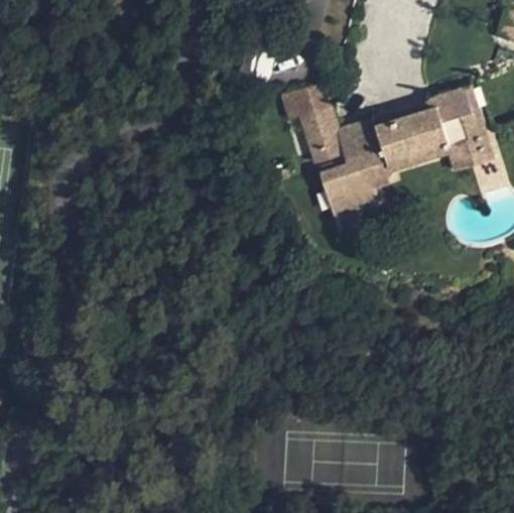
[(503,12),(496,35),(513,40),(513,15),(511,15),(513,3),(513,0),(501,0),(498,11),(503,12)]
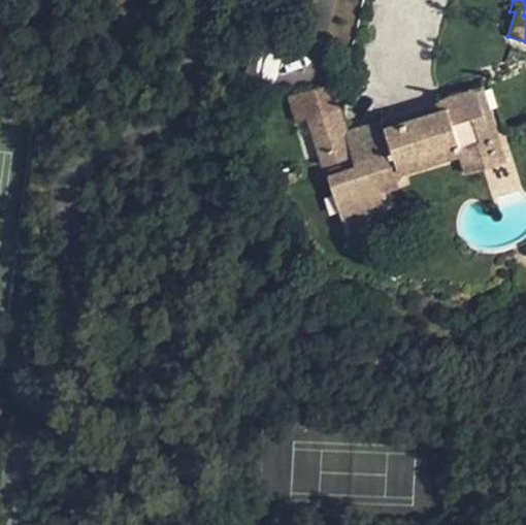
[(288,34),(255,28),(252,42),(284,48),(288,34)]
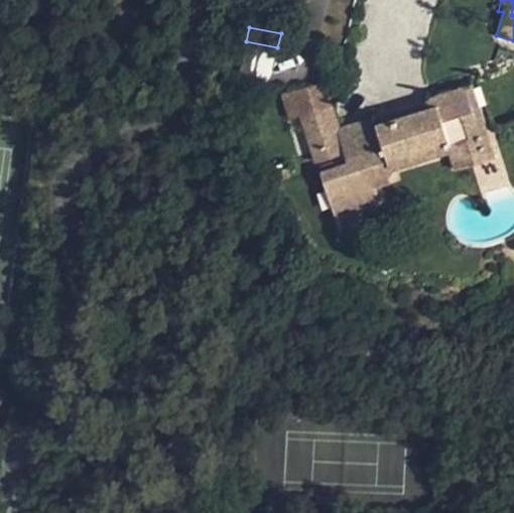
[(323,82),(280,95),(287,120),(298,117),(313,163),(343,154),(347,164),(319,172),(332,213),(370,201),(374,199),(377,196),(378,191),(380,186),(377,179),(390,175),(392,173),(390,165),(445,146),(479,135),(464,87),(433,96),(430,98),(427,101),(426,104),(425,109),(374,125),(372,119),(337,129),(323,82)]
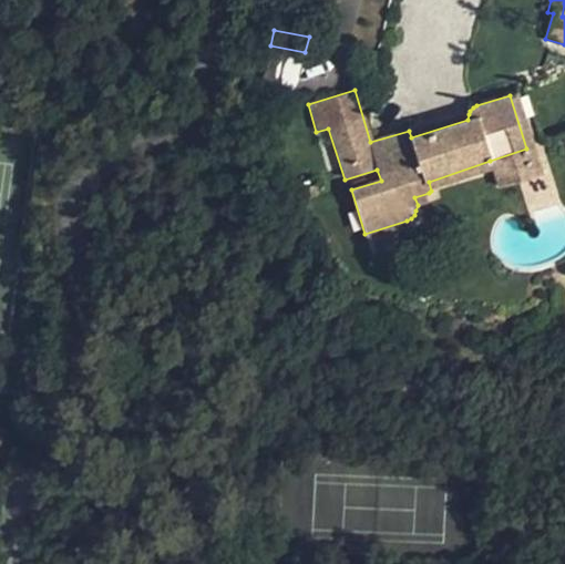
[(519,93),(510,95),(526,149),(535,146),(519,93)]
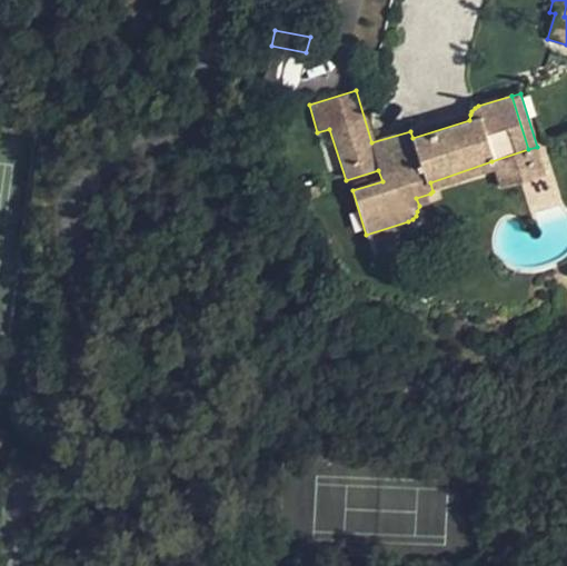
[(537,147),(528,149),(537,177),(546,174),(537,147)]
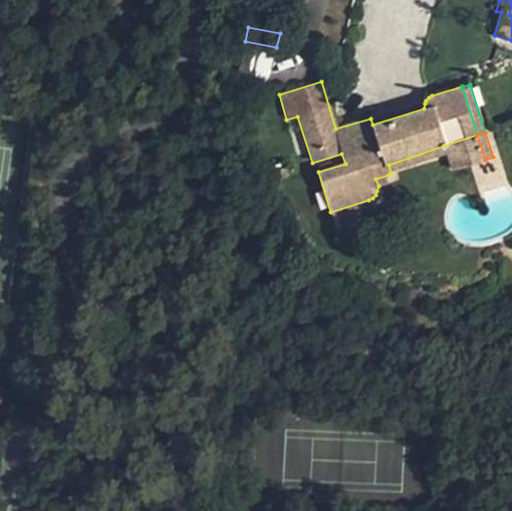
[(477,135),(444,146),(453,171),(485,160),(477,135)]
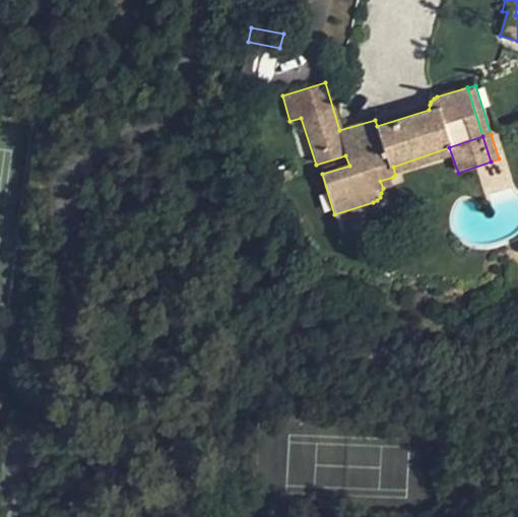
[(286,172),(273,177),(275,184),(289,180),(286,172)]
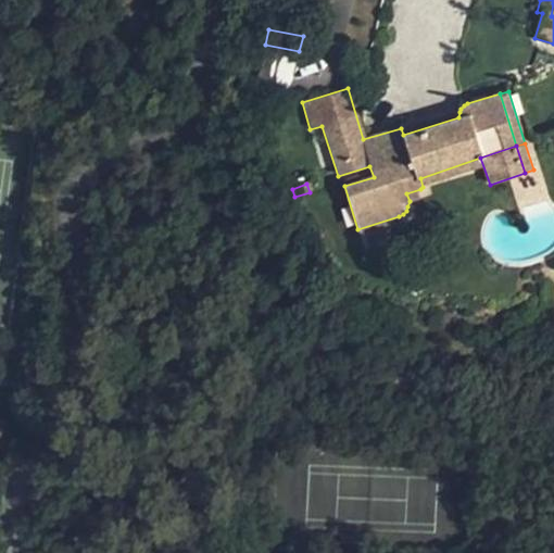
All buildings are outlined.
